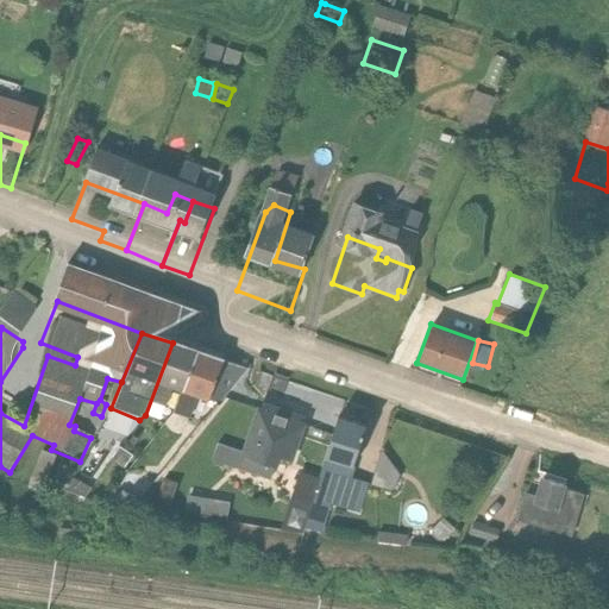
[(145,415),(159,420),(171,389),(181,393),(195,352),(173,343),(145,415)]
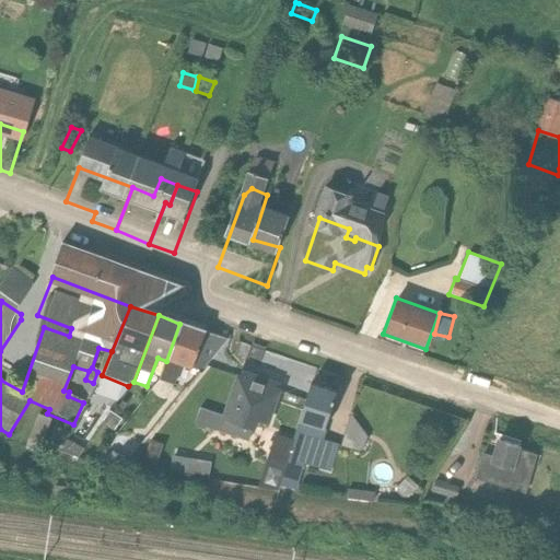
[(203,333),(179,324),(166,361),(158,382),(173,387),(182,365),(190,369),(203,333)]
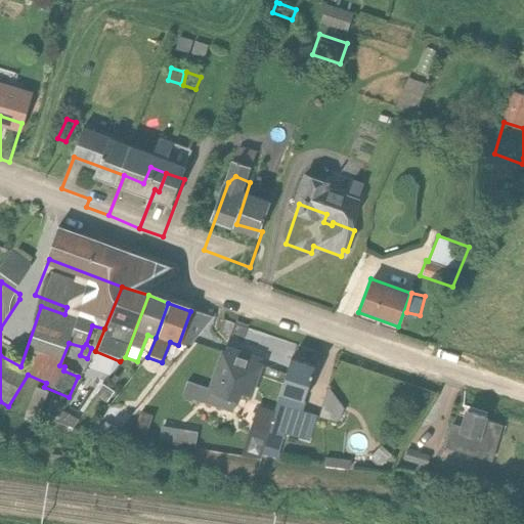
[(234,324),(229,339),(243,344),(247,329),(248,328),(247,326),(246,329),(235,325),(235,323),(235,322),(234,324)]
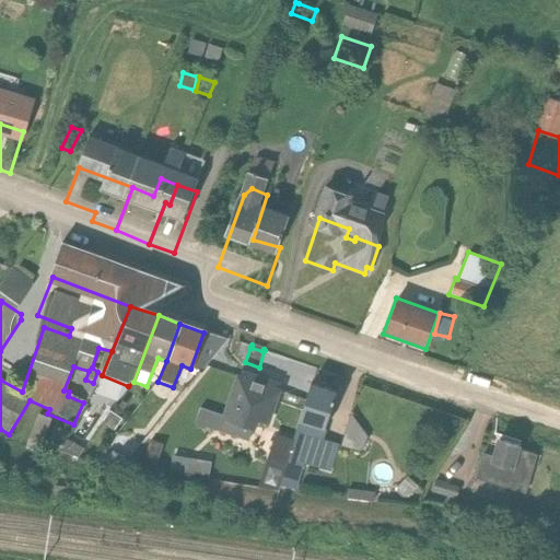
[(279,389),(237,374),(221,420),(253,431),(256,420),(266,423),(279,389)]
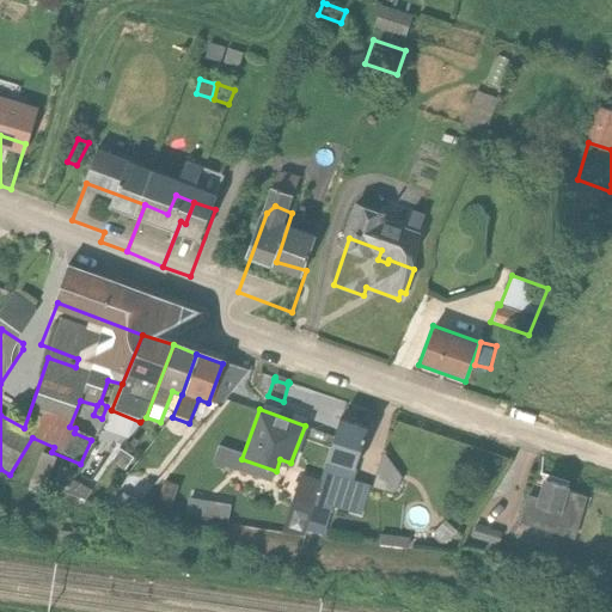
[(367,428),(341,421),(304,531),(324,536),(332,508),(361,515),(369,487),(353,481),(356,473),(353,470),(367,428)]
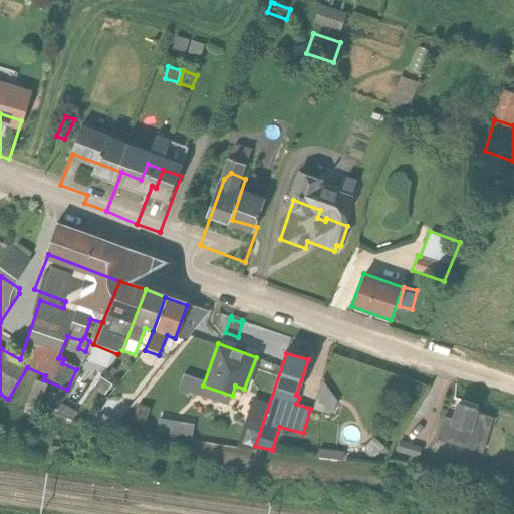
[(99,377),(92,389),(103,397),(111,386),(99,377)]
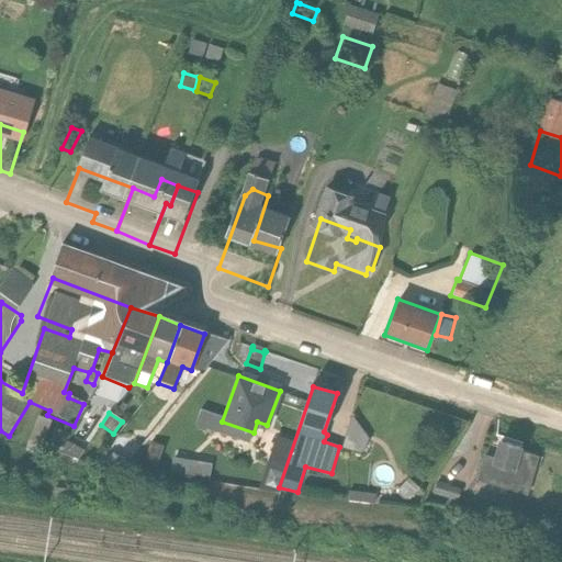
[(37,415),(24,451),(38,456),(51,420),(37,415)]
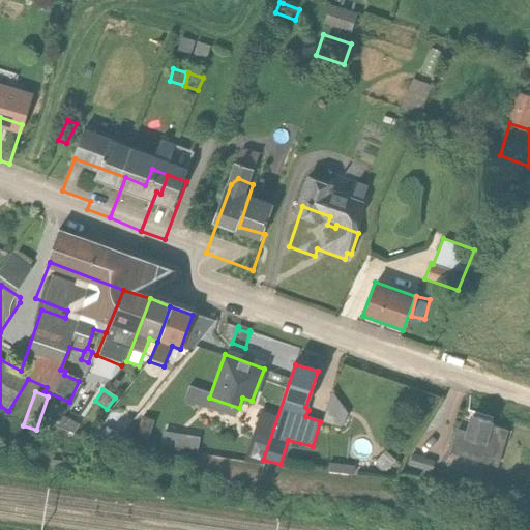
[(333,392),(326,419),(344,424),(351,396),(333,392)]
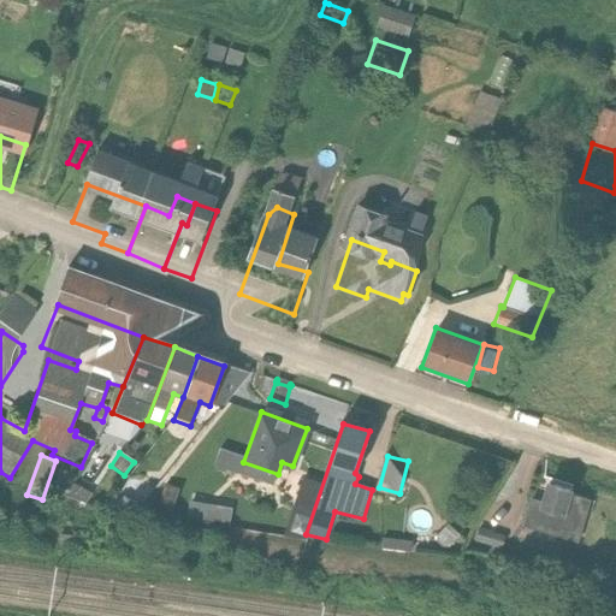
[(59,469),(48,491),(60,497),(71,474),(59,469)]
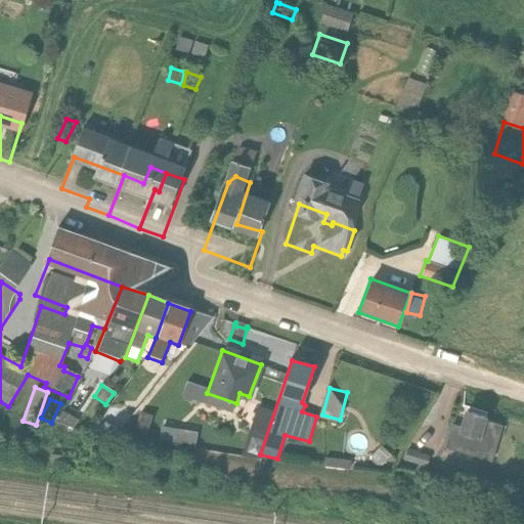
[(486,418),(466,411),(461,429),(452,426),(445,447),(490,462),(498,439),(481,433),(486,418)]
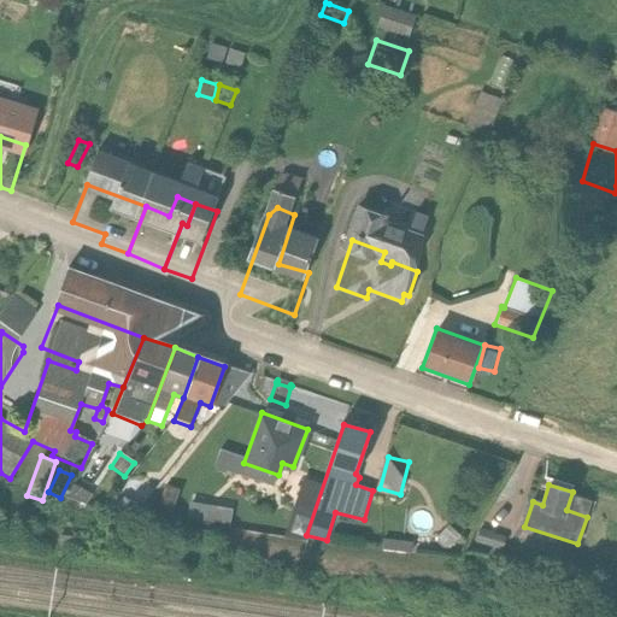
[(75,486),(65,499),(84,506),(92,495),(75,486)]
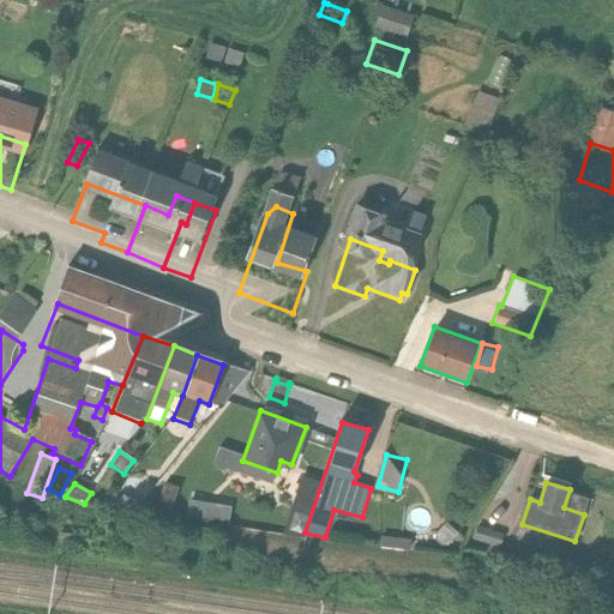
[(164,483),(155,511),(169,516),(179,488),(164,483)]
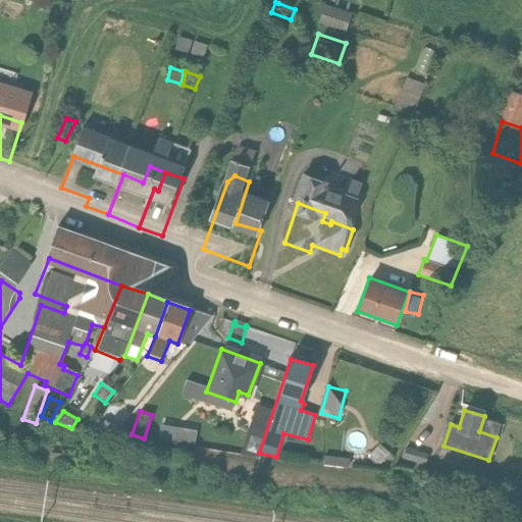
[(161,425),(157,441),(193,448),(196,431),(161,425)]
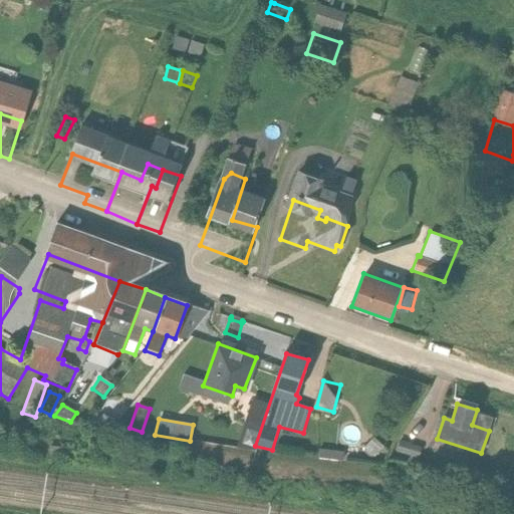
[(372,438),(363,449),(373,458),(383,448),(372,438)]
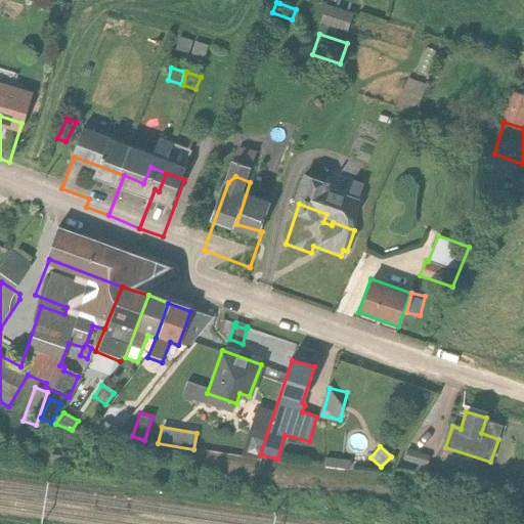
[(50,453),(49,464),(72,468),(73,457),(50,453)]
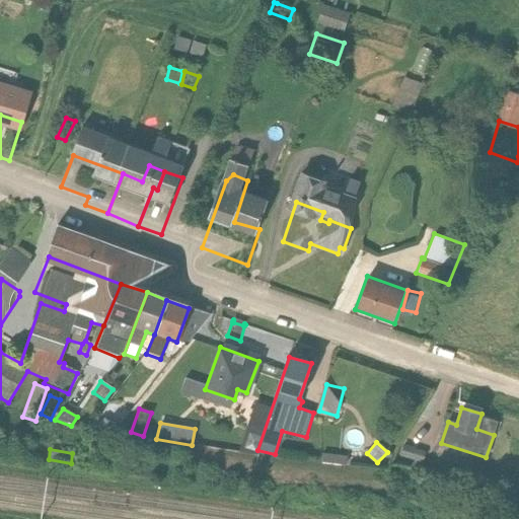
[(321,454),(320,461),(347,465),(347,457),(321,454)]
